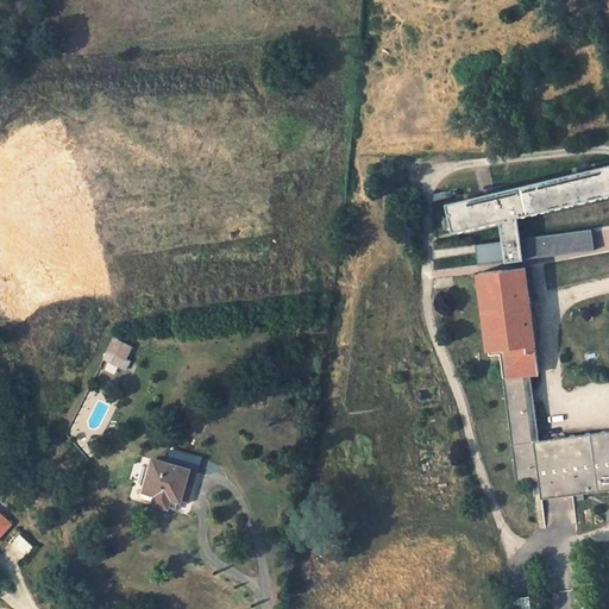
[(608,194),(608,163),(446,202),(452,232),(500,220),(519,217),(608,194)]
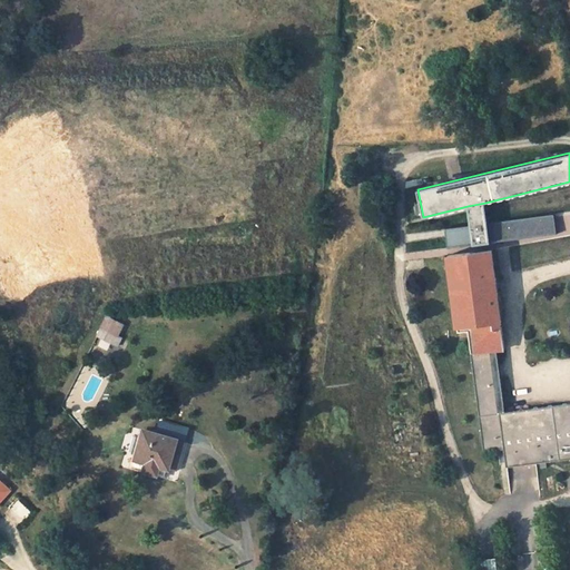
[(375,156),(361,156),(361,165),(375,165),(375,156)]
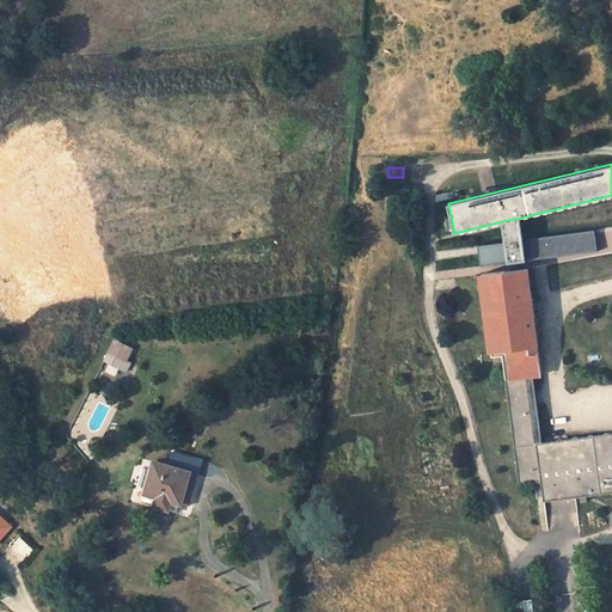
[(521,218),(502,221),(506,242),(524,239),(521,218)]
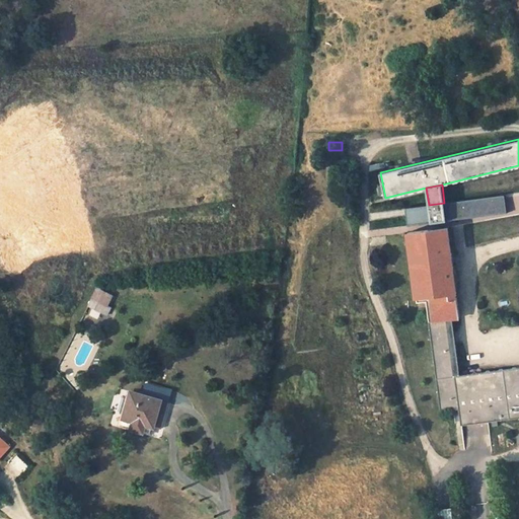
[(444,203),(429,205),(431,223),(507,213),(505,195),(444,203)]
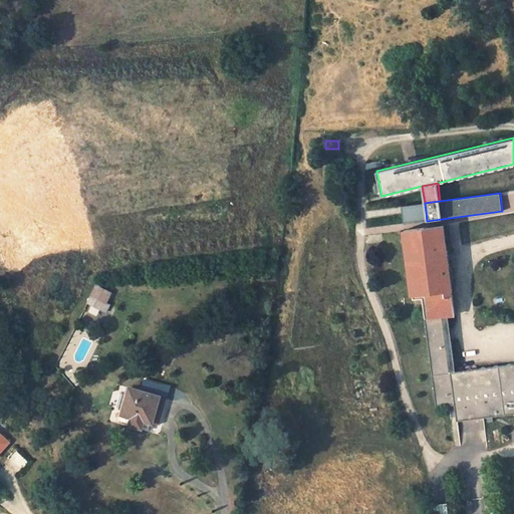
[(425,203),(402,206),(404,224),(427,221),(425,203)]
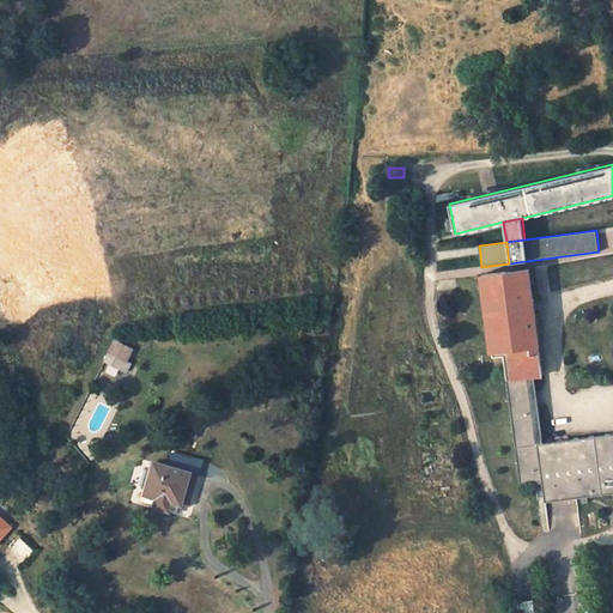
[(528,268),(483,274),(492,357),(503,356),(519,484),(541,481),(544,502),(612,492),(612,434),(542,443),(536,444),(528,378),(534,377),(542,376),(539,352),(532,352),(532,349),(539,347),(534,316),(535,316),(533,301),(532,301),(528,268)]
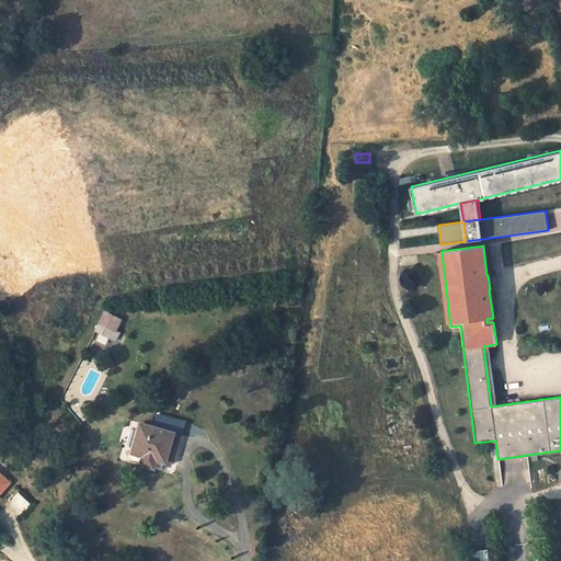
[(0,333),(3,339),(10,334),(0,319),(0,333)]
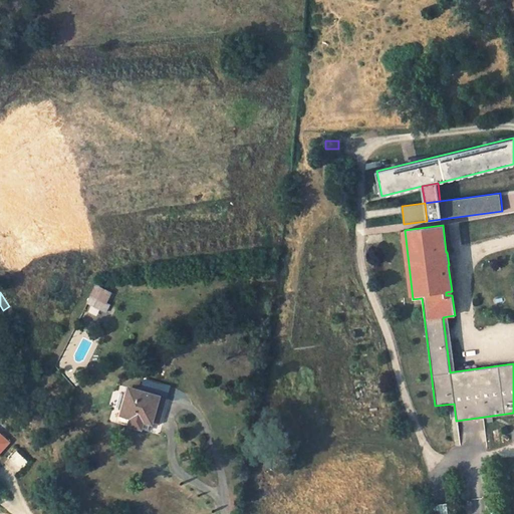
[(87,303),(105,312),(109,304),(91,295),(87,303)]
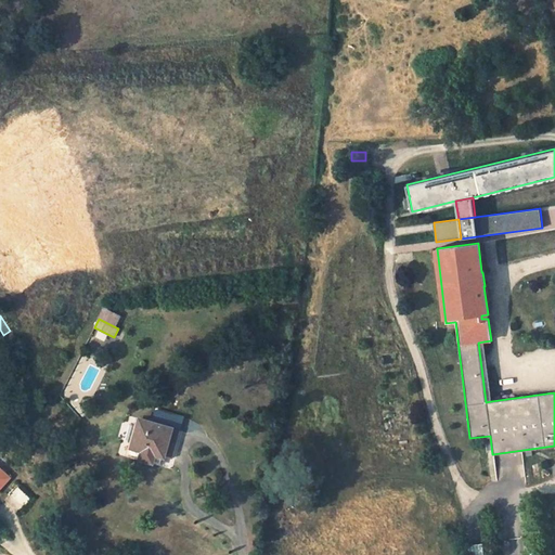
[(491,401),(483,341),(478,343),(486,402),(491,401)]
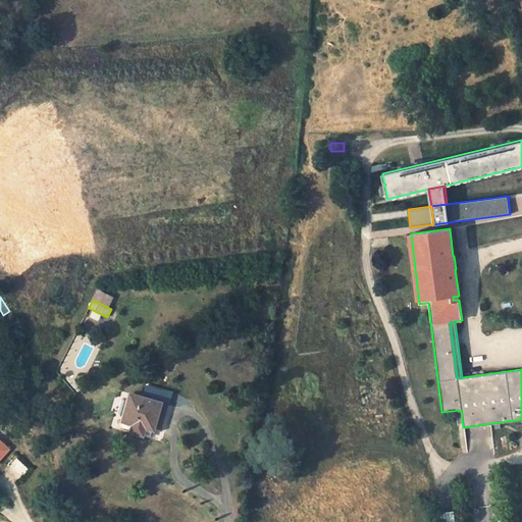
[(161,403),(132,395),(122,427),(144,434),(146,426),(153,428),(161,403)]
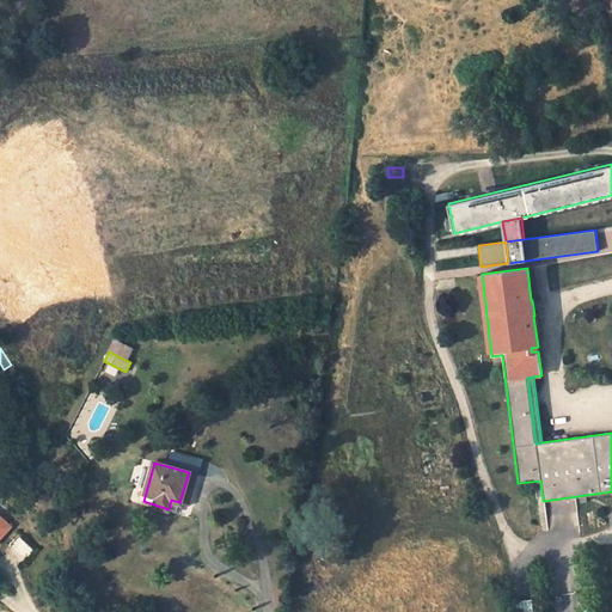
[(179,502),(190,506),(199,476),(189,472),(179,502)]
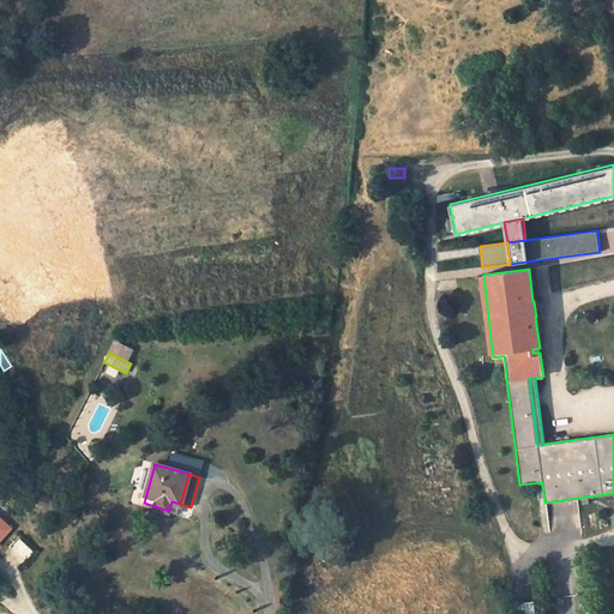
[(178,513),(180,504),(172,501),(169,511),(178,513)]
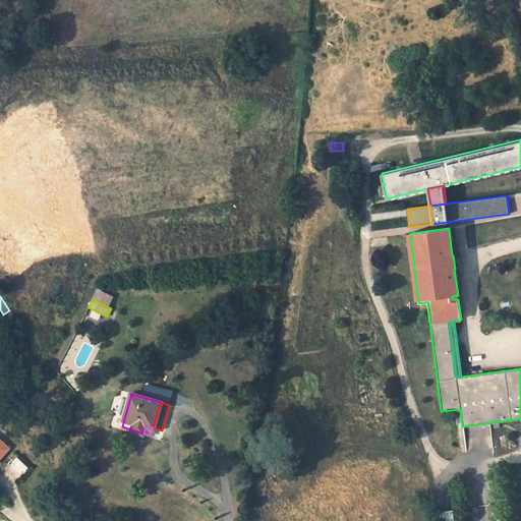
[(15,455),(6,464),(21,477),(30,468),(15,455)]
